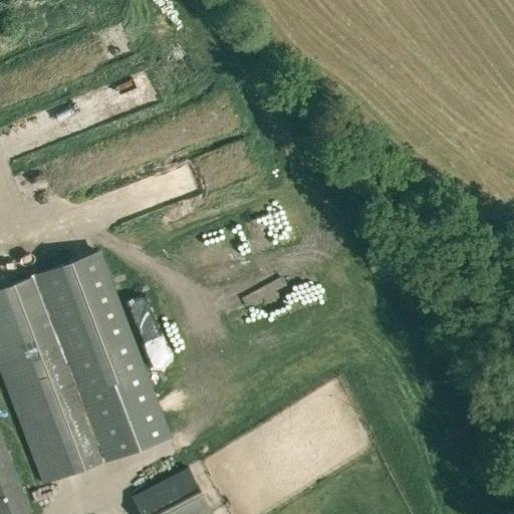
[(100,251),(49,270),(119,455),(171,435),(100,251)]
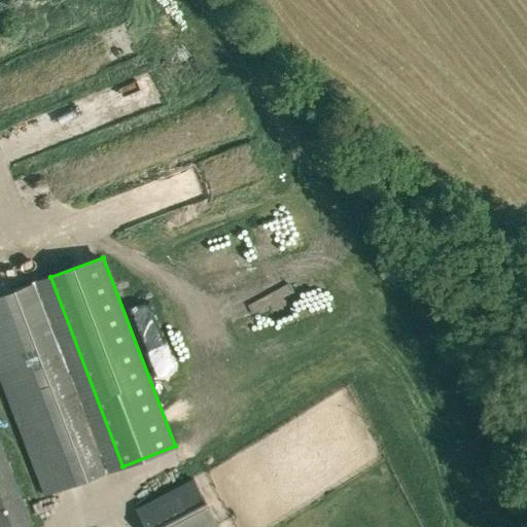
[(50,277),(0,295),(0,377),(45,495),(123,466),(50,277)]
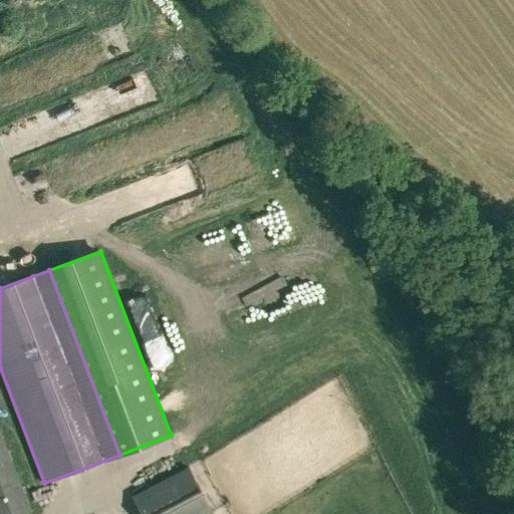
[(0,513),(30,513),(0,435),(0,513)]
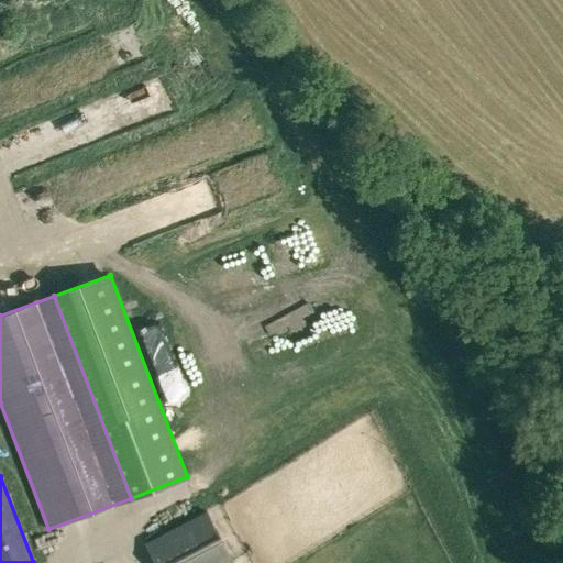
[(157,562),(228,562),(233,560),(208,511),(147,543),(157,562)]
